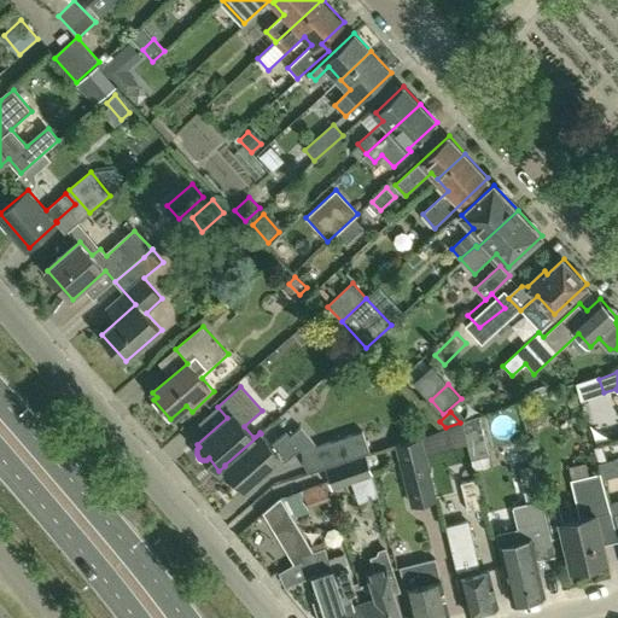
[(489,456),(478,418),(461,421),(471,461),(489,456)]
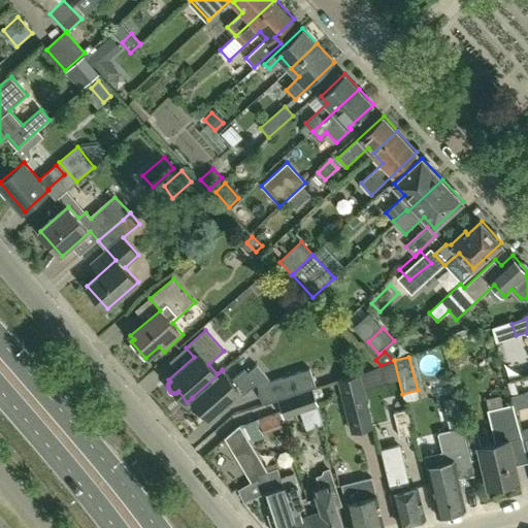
[(256,384),(259,387),(268,378),(257,365),(248,372),(244,368),(231,380),(223,370),(192,397),(192,398),(200,406),(198,408),(198,410),(198,413),(198,415),(200,416),(202,418),(204,418),(206,417),(207,416),(209,418),(239,392),(242,395),(256,384)]
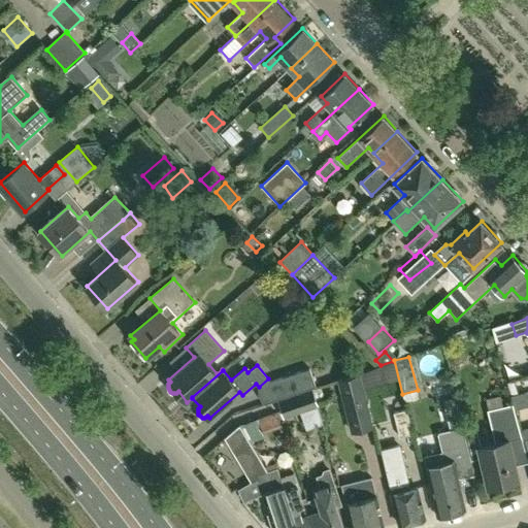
[(292,395),(311,388),(316,387),(309,369),(286,376),(292,395)]
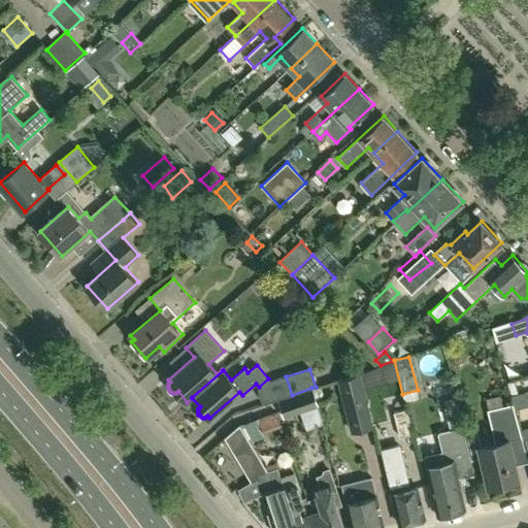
[(449,374),(439,375),(439,381),(446,385),(451,385),(449,374)]
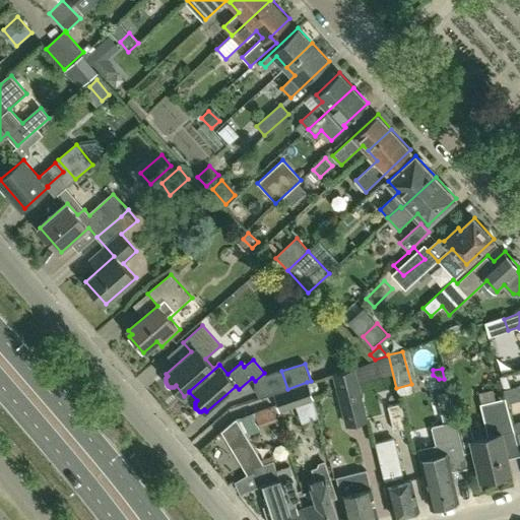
[(352,370),(335,374),(348,428),(366,423),(352,370)]
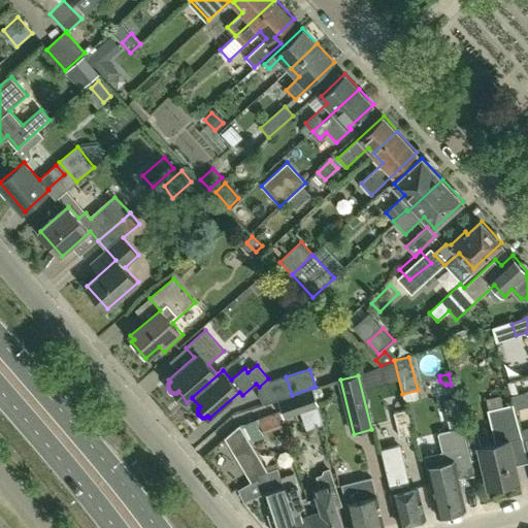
[(311,388),(292,395),(277,399),(284,418),(318,406),(311,388)]
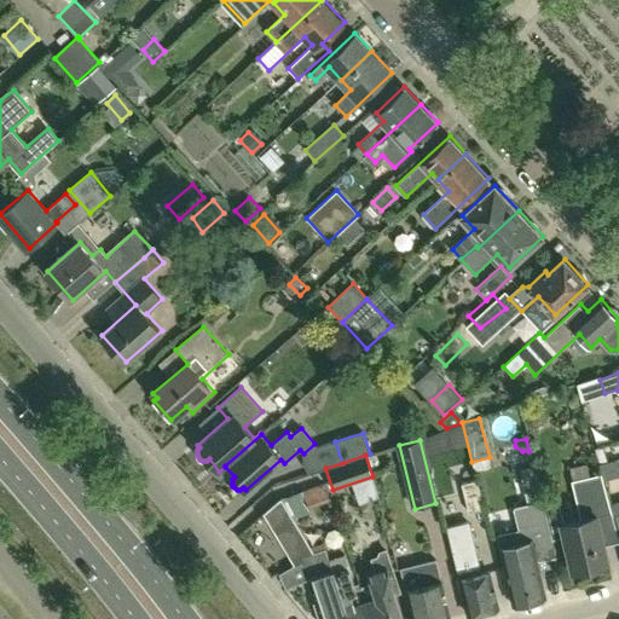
[(607,561),(603,547),(595,515),(611,512),(601,473),(572,480),(580,519),(561,522),(557,507),(544,509),(551,539),(565,537),(572,570),(607,561)]
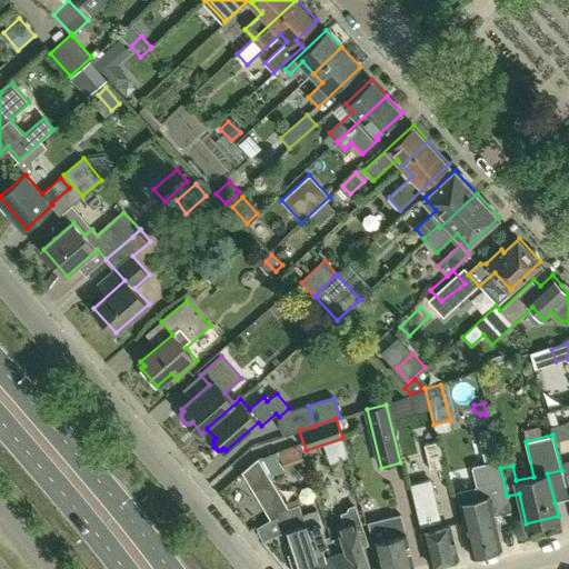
[(443,467),(438,441),(425,445),(430,470),(443,467)]
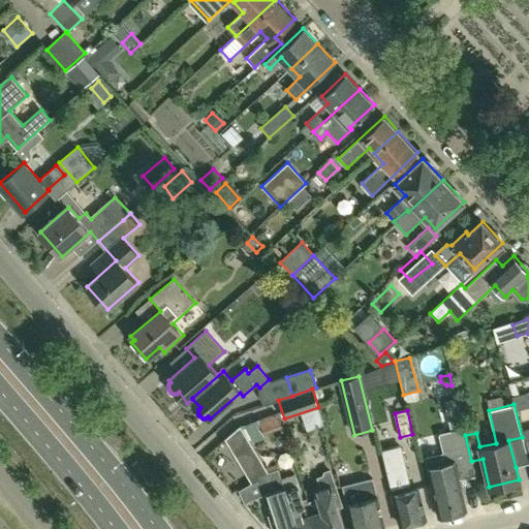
[(475,475),(471,461),(465,435),(460,410),(448,412),(454,435),(440,438),(443,453),(426,457),(429,472),(433,471),(435,483),(430,484),(437,516),(466,509),(460,479),(475,475)]
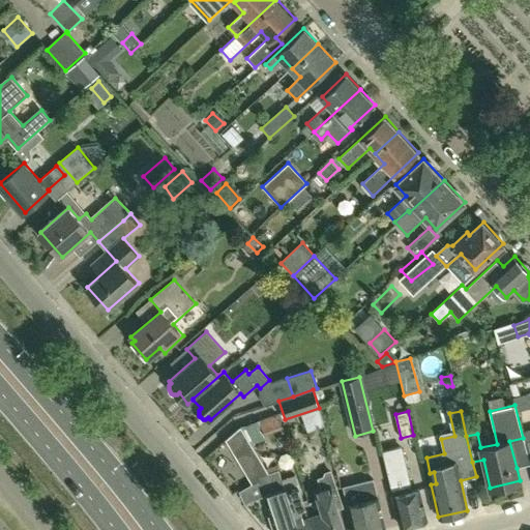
[(241,427),(226,440),(248,478),(258,476),(267,472),(241,427)]
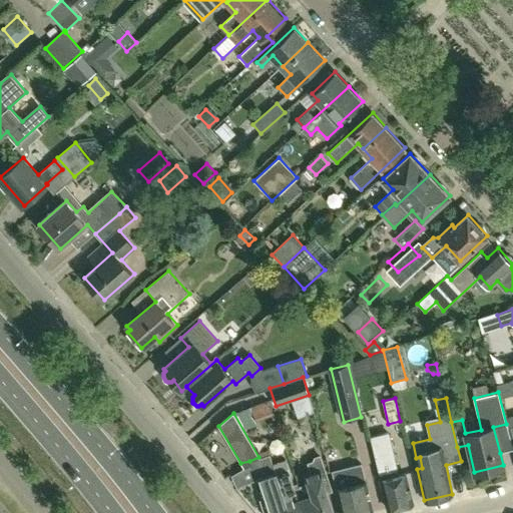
[(388,433),(371,437),(387,509),(413,503),(406,473),(398,475),(388,433)]
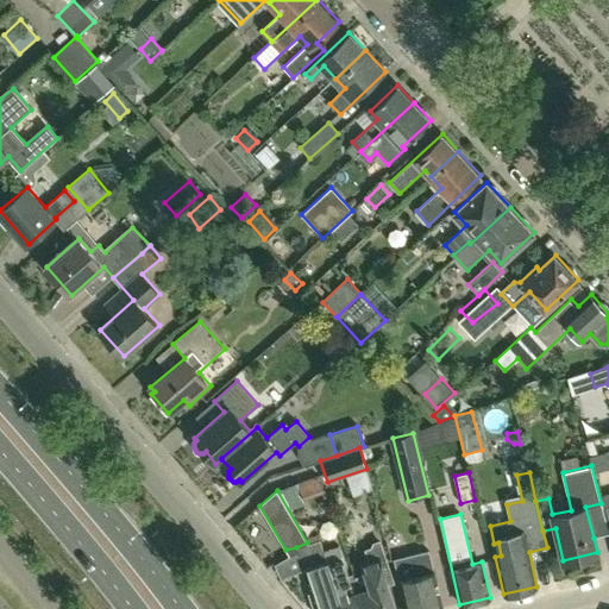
[(336,585),(324,551),(320,540),(308,544),(307,542),(296,547),(311,591),(308,592),(313,608),(339,608),(340,608),(344,607),(337,585),(336,585)]
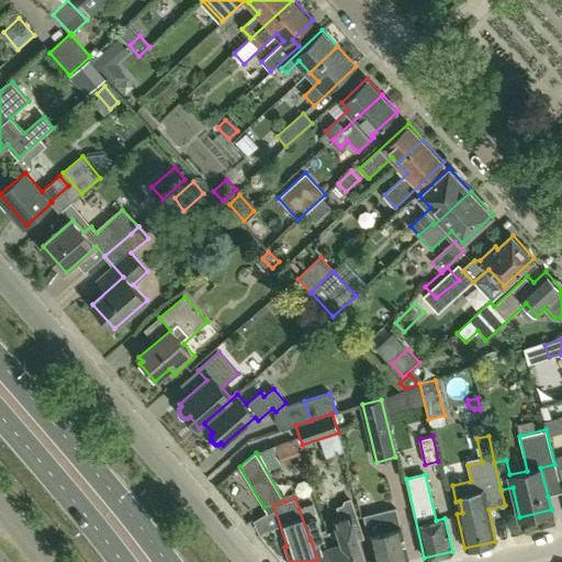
[(366,561),(357,536),(362,535),(352,502),(336,507),(344,528),(327,534),(336,561),(366,561)]
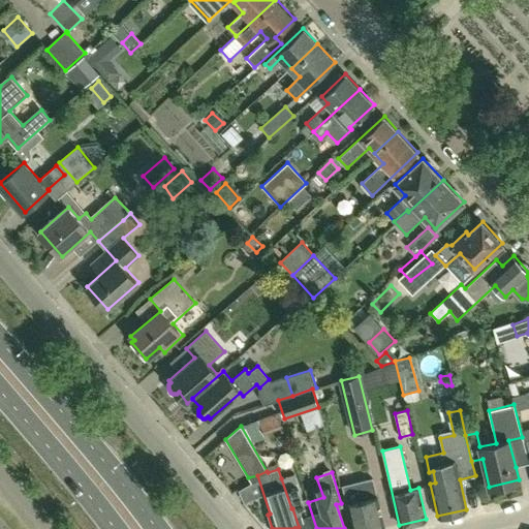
[(316,528),(308,502),(304,504),(293,473),(281,478),(291,508),(292,508),(299,527),(296,528),(294,528),(316,528)]
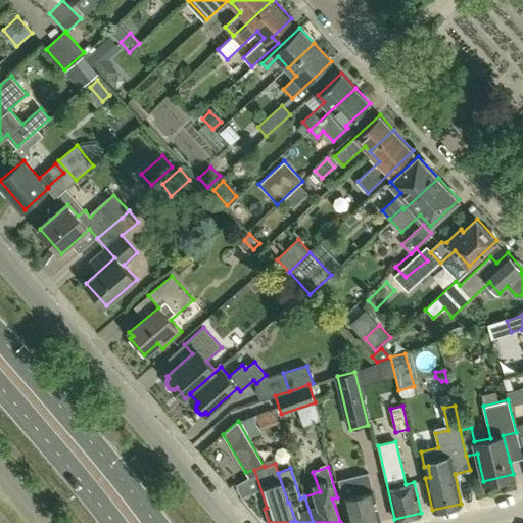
[(342,497),(348,522),(376,522),(381,522),(373,489),(372,490),(368,473),(338,479),(342,496),(342,497)]
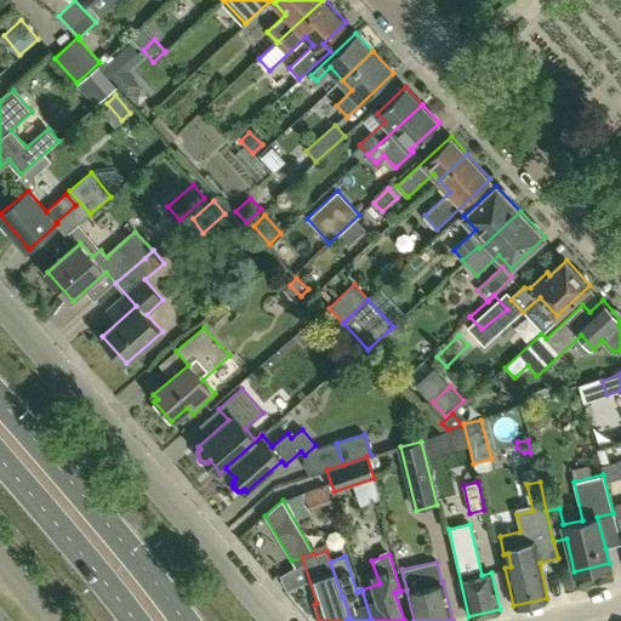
[(302,571),(285,580),(291,592),(307,584),(302,571)]
